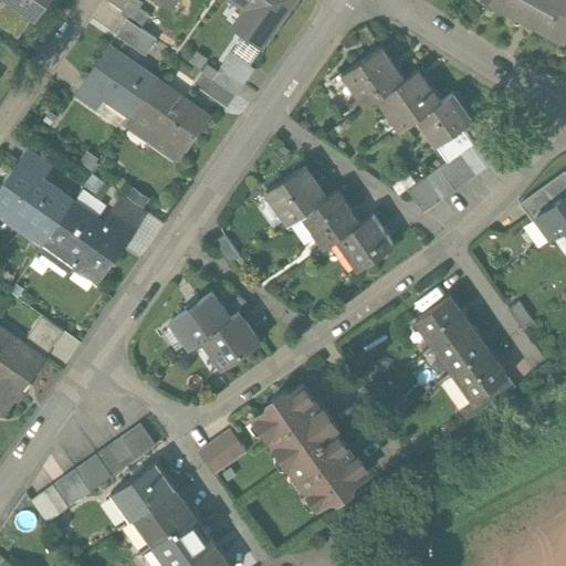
[(46,0),(8,0),(9,0),(0,13),(0,25),(18,38),(32,17),(34,18),(46,0)]
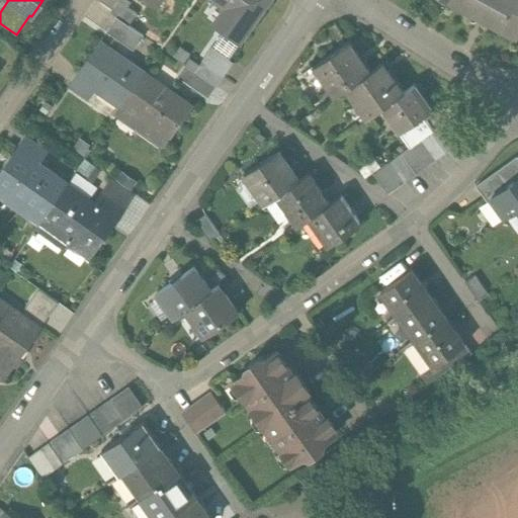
[(117,19),(128,27),(137,15),(127,9),(132,4),(125,0),(119,0),(110,14),(117,19)]
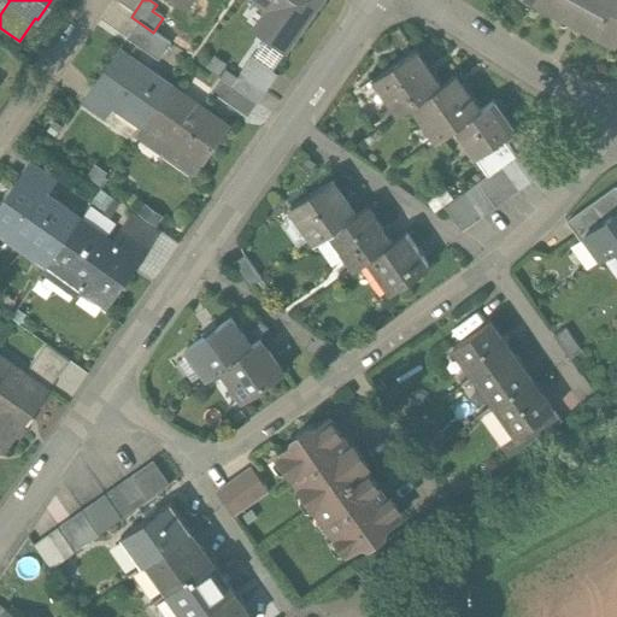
[(321,0),(252,0),(266,10),(252,31),(283,53),(321,0)]
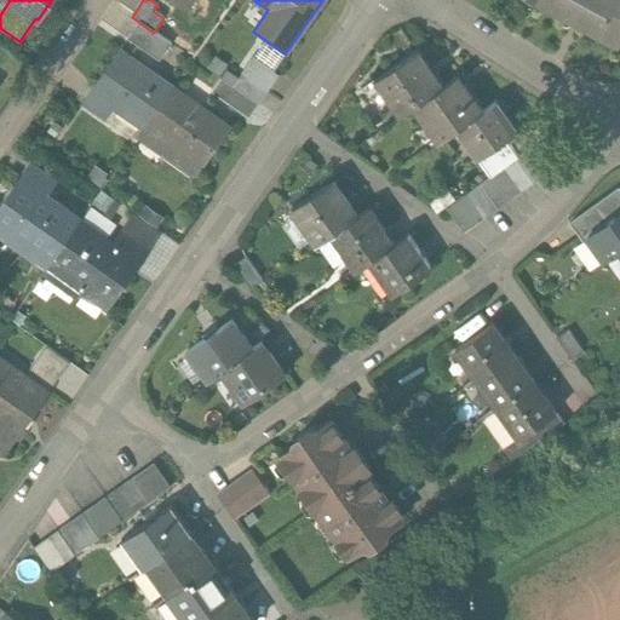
[(619,0),(535,0),(534,4),(618,49),(619,44),(619,0)]
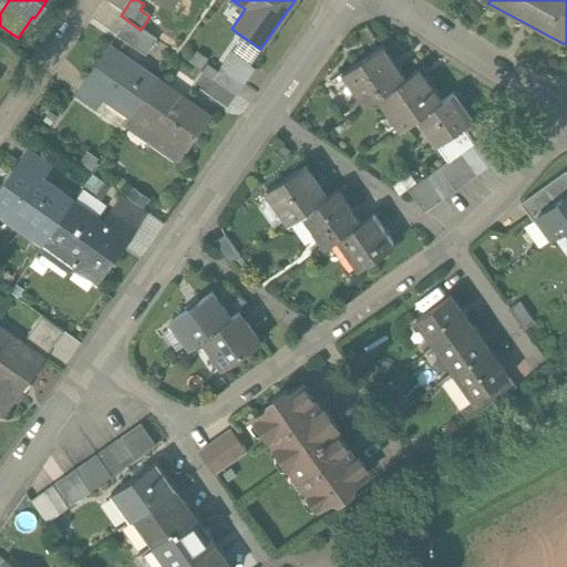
[(141,30),(129,21),(119,37),(147,57),(158,42),(141,30)]
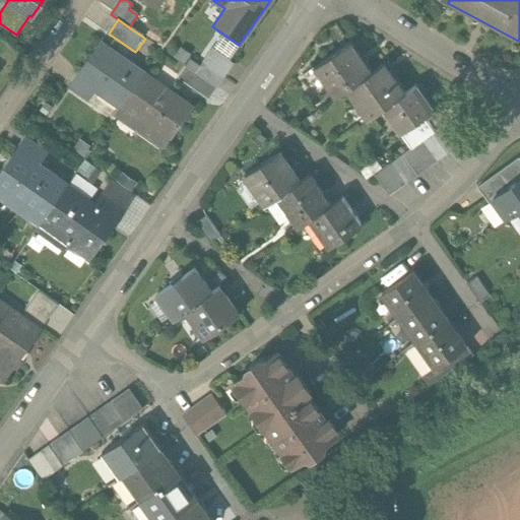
[(351,42),(314,68),(335,99),(347,89),(373,72),(351,42)]
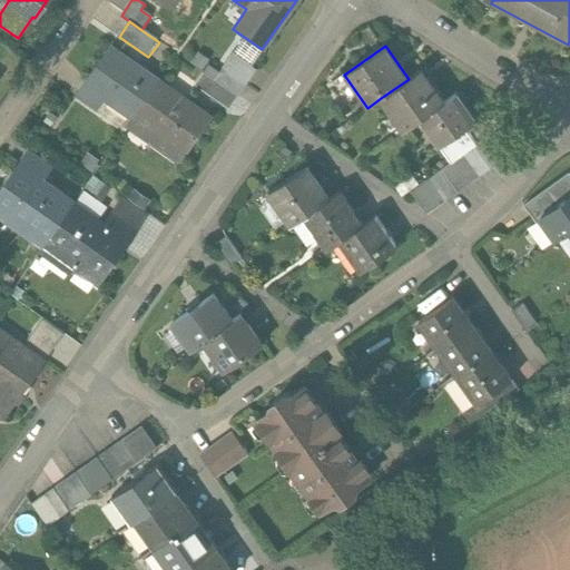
[(131,60),(111,47),(88,81),(86,80),(85,81),(106,97),(135,117),(159,81),(130,61),(131,60)]
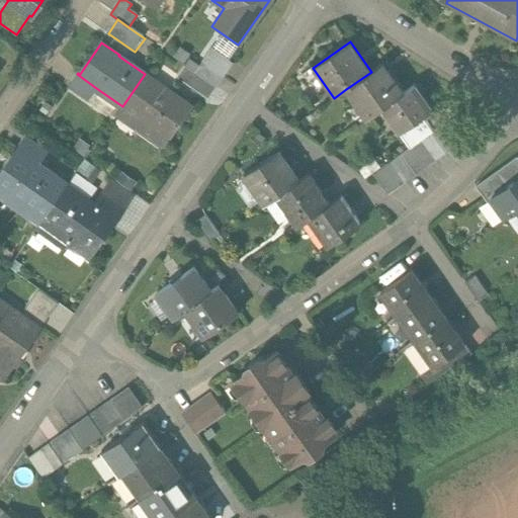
[(217,42),(210,51),(226,61),(232,53),(217,42)]
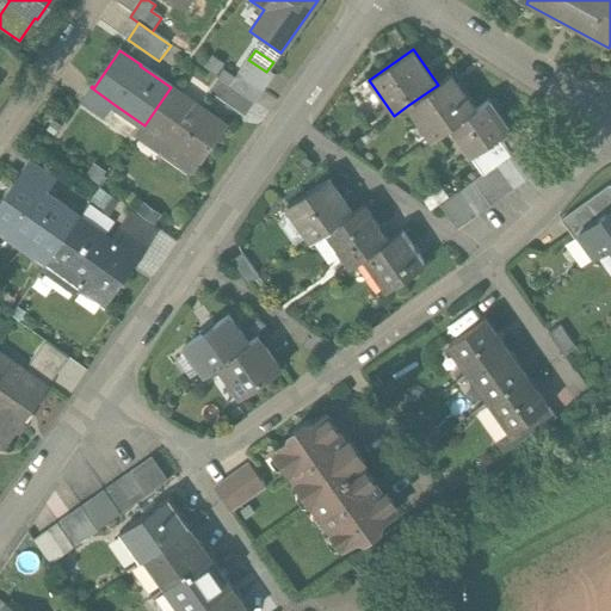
[(204,69),(216,78),(224,66),(213,57),(204,69)]
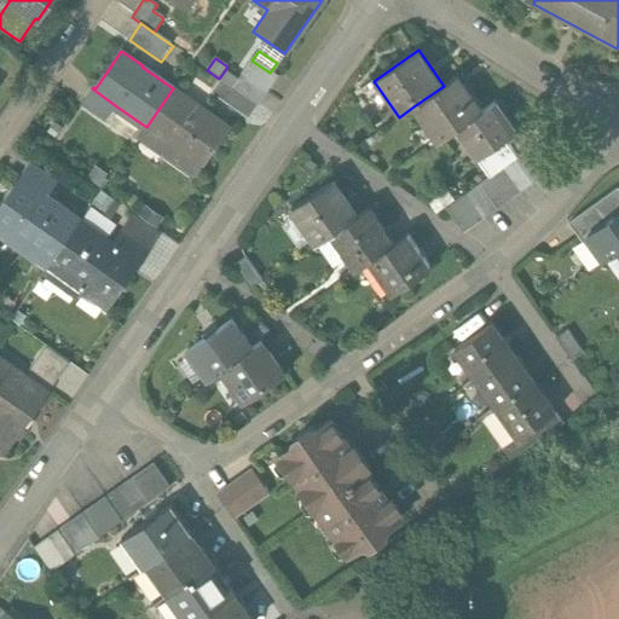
[(252,61),(241,76),(264,92),(276,76),(270,73),(252,61)]
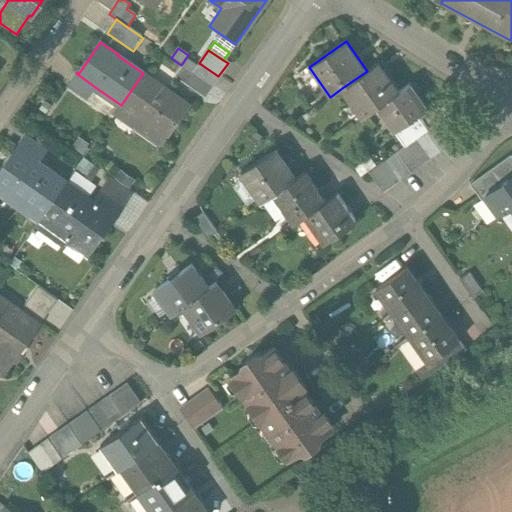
[(188,55),(181,65),(192,73),(199,63),(188,55)]
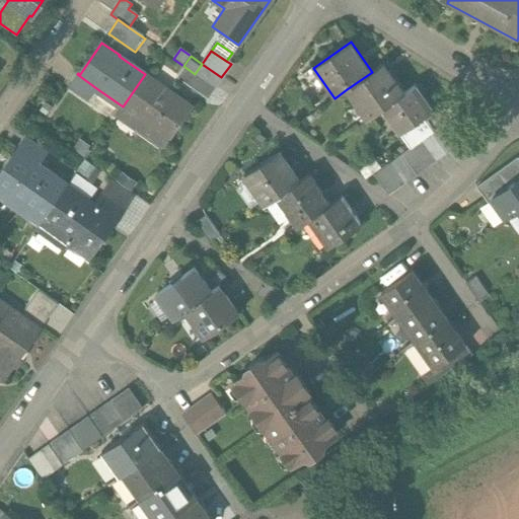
[(202,64),(195,74),(215,87),(221,77),(202,64)]
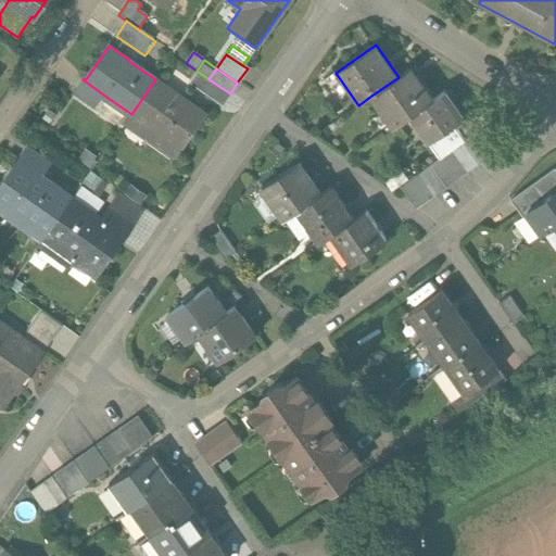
[(399,77),(371,96),(394,127),(412,116),(433,100),(411,68),(399,77)]
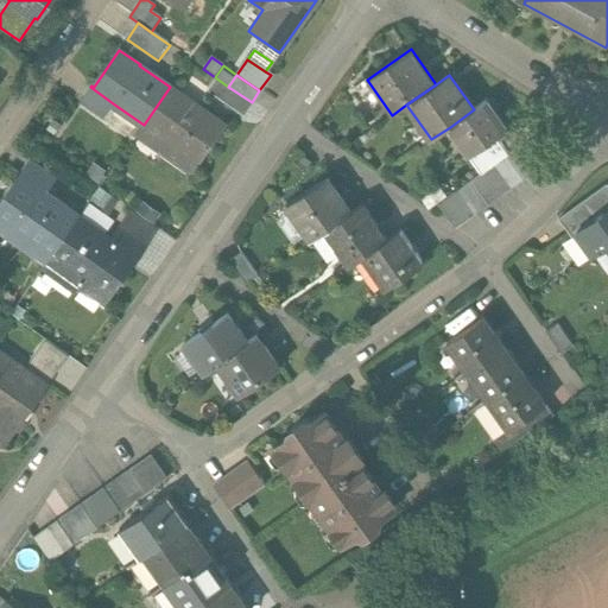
[(220,99),(228,87),(215,77),(207,89),(220,99)]
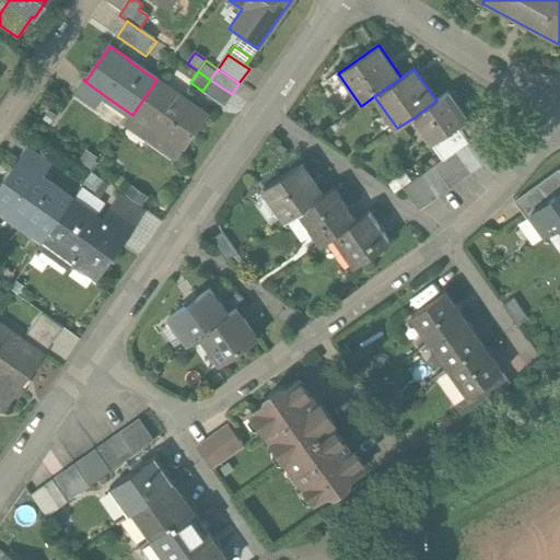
[(104,95),(83,80),(76,92),(96,106),(104,95)]
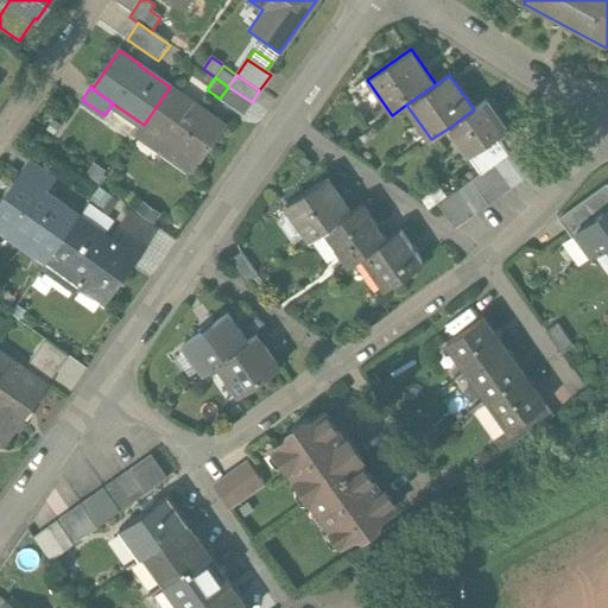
[(200,108),(170,87),(144,125),(143,125),(197,163),(222,126),(198,109),(200,108)]
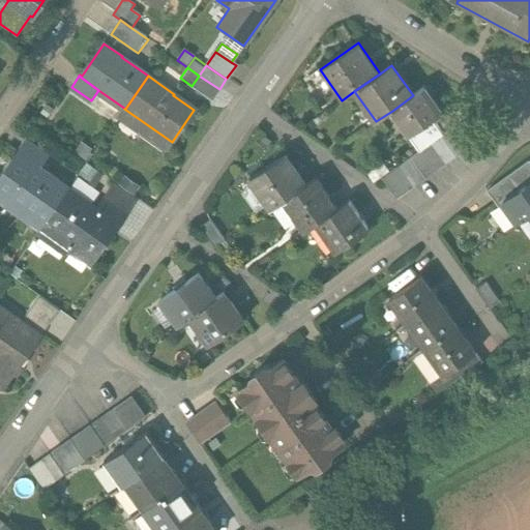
[(219,89),(199,76),(192,86),(211,100),(219,89)]
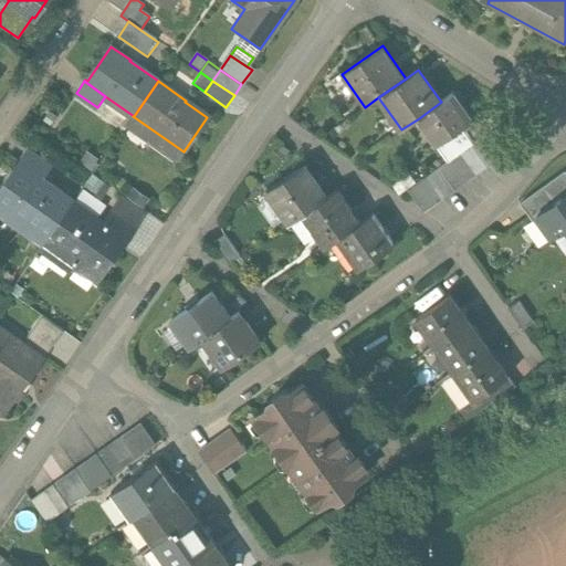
[(441,102),(419,118),(438,144),(461,127),(472,119),(471,117),(454,93),(441,102)]
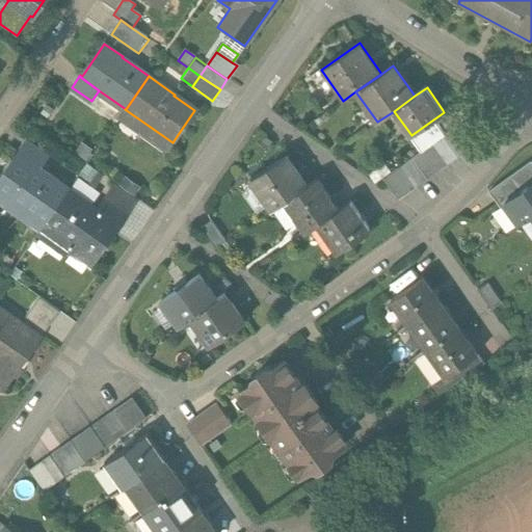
[(444,112),(433,120),(445,135),(453,130),(462,123),(469,118),(456,101),(443,110),(444,112)]
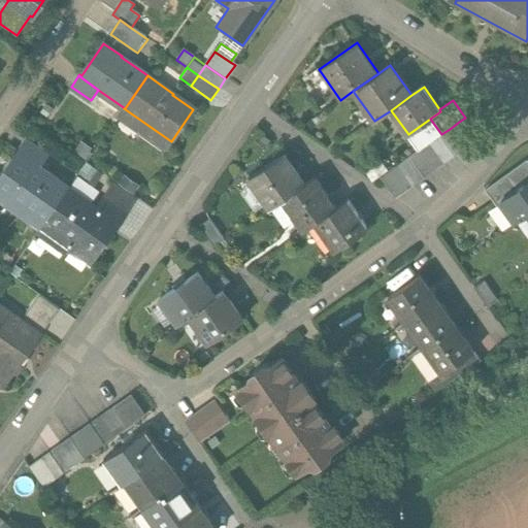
[(441,134),(430,119),(408,134),(419,151),(429,143),(439,136),(441,134)]
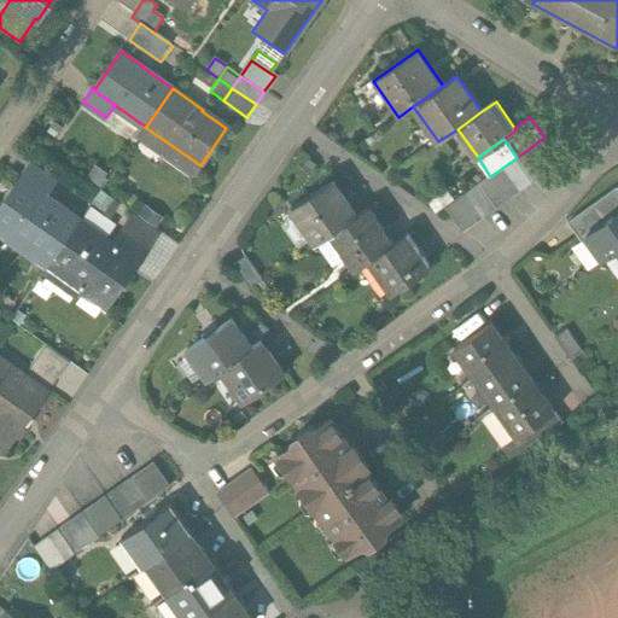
[(526,151),(542,174),(554,165),(537,143),(526,151)]
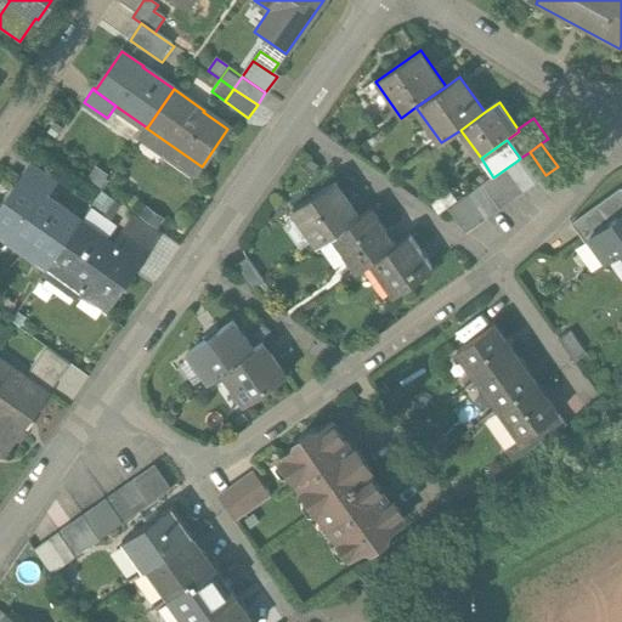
[(530,152),(520,158),(518,160),(533,184),(546,175),(530,152)]
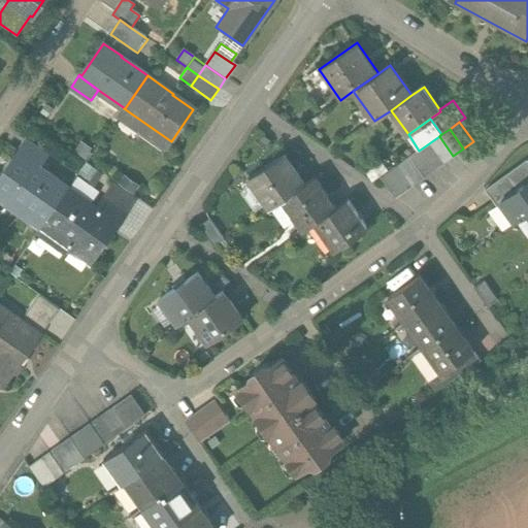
[(442,163),(453,156),(439,136),(429,143),(442,163)]
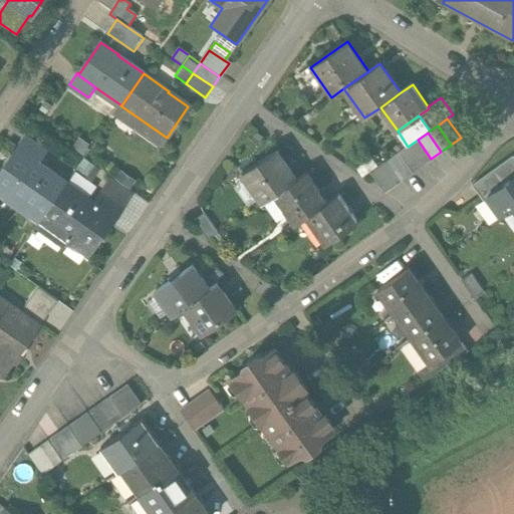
[(24,138),(17,148),(39,163),(45,153),(24,138)]
